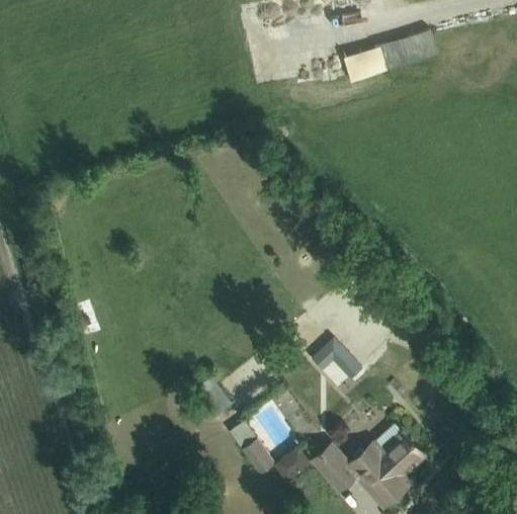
[(388,71),(437,56),(430,30),(379,46),(388,71)]
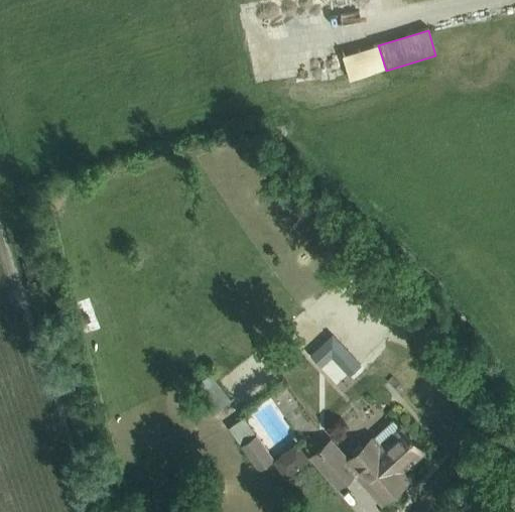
[(386,71),(378,45),(378,43),(341,54),(349,82),(386,71)]
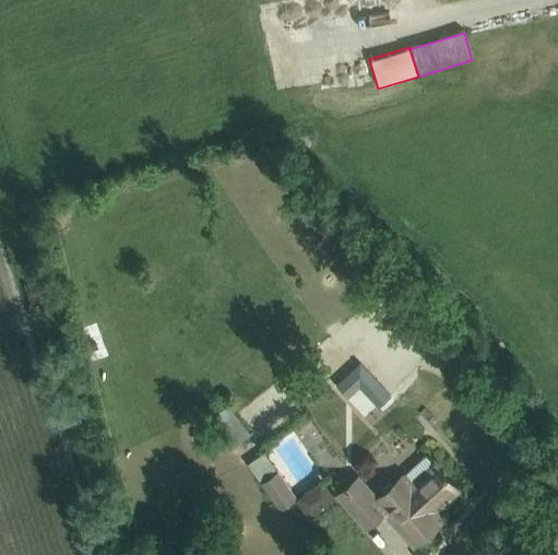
[(361,366),(337,387),(348,400),(361,390),(379,410),(391,399),(361,366)]
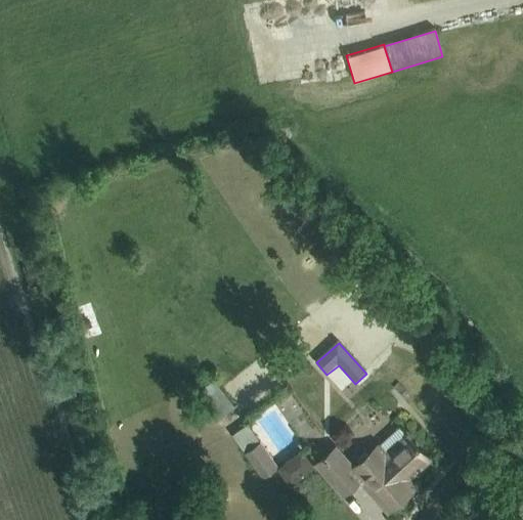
[(232,437),(263,480),(277,470),(248,427),(232,437)]
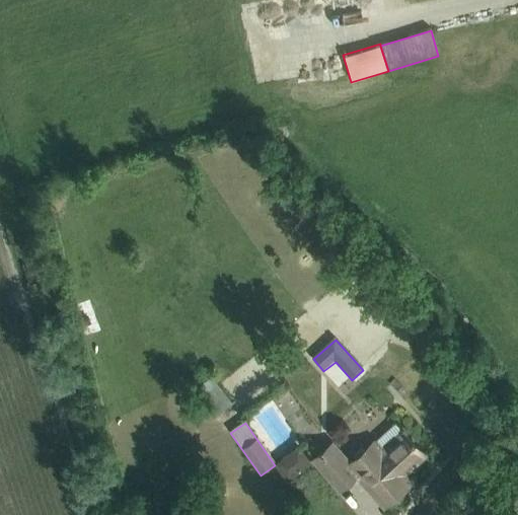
[(415,443),(413,441),(411,442),(403,434),(382,453),(374,445),(350,466),(333,447),(314,463),(340,491),(357,475),(385,507),(400,493),(392,483),(401,475),(402,476),(424,456),(414,445),(415,443)]
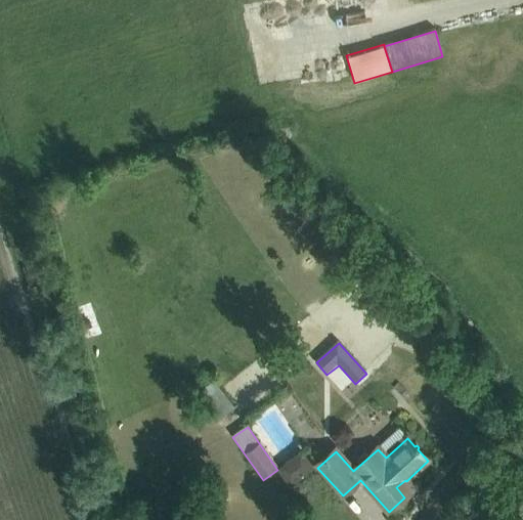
[(316,472),(303,452),(278,470),(292,488),(316,472)]
